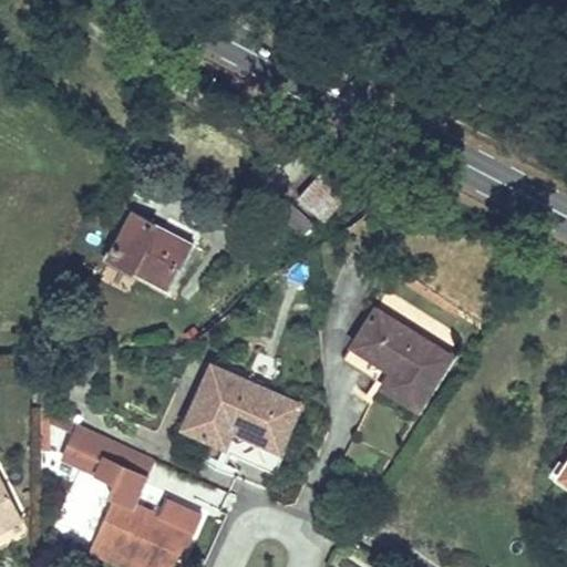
[(323,169),(299,198),(318,215),(325,220),(349,192),(323,169)]
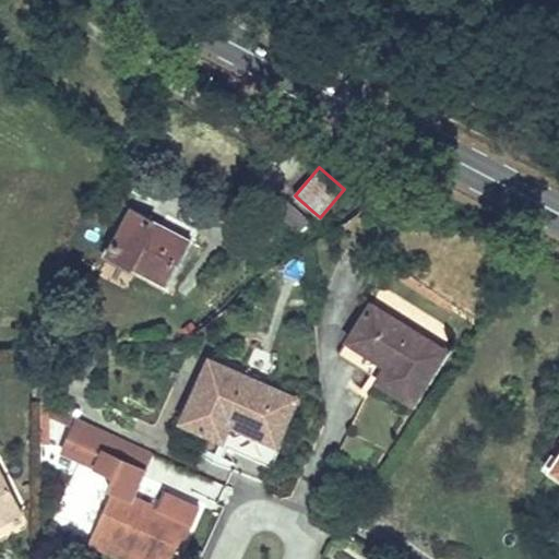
[(264,168),(246,190),(295,233),(313,212),(295,195),(264,168)]
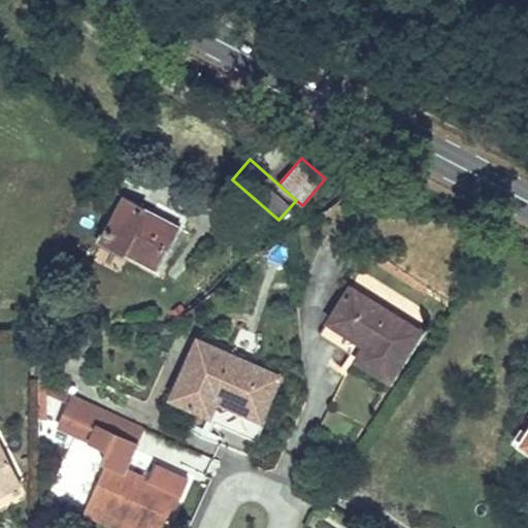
[(96,237),(156,267),(177,226),(118,195),(96,237)]
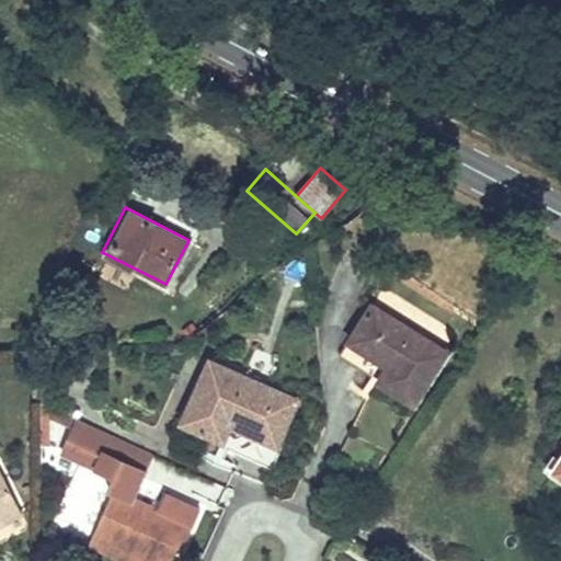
[(368,305),(344,342),(385,367),(376,381),(414,404),(447,353),(368,305)]
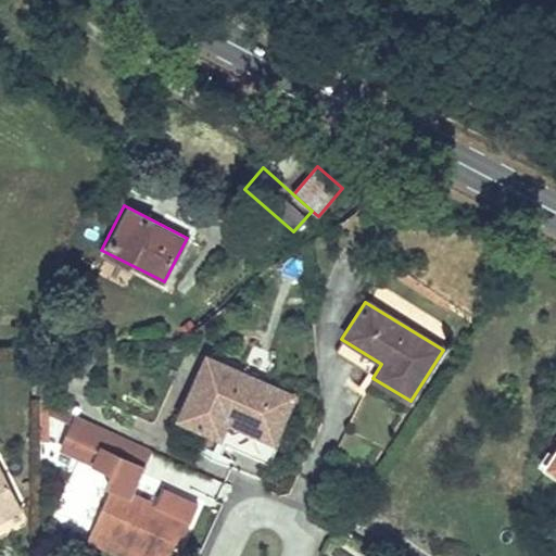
[(381,364),(341,339),(333,353),(373,378),(381,364)]
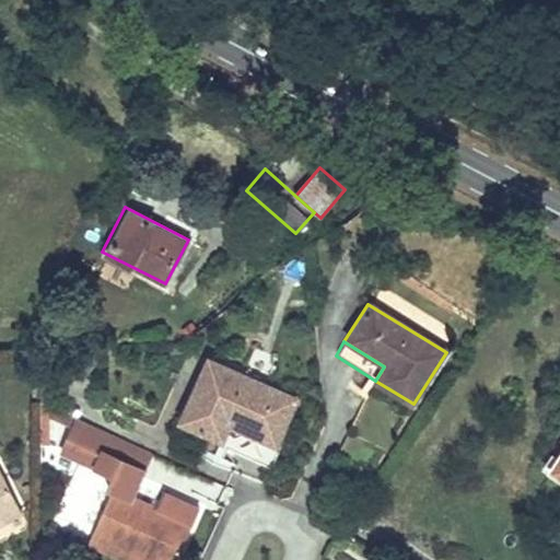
[(302,396),(207,357),(178,424),(225,444),(233,427),(280,446),(302,396)]
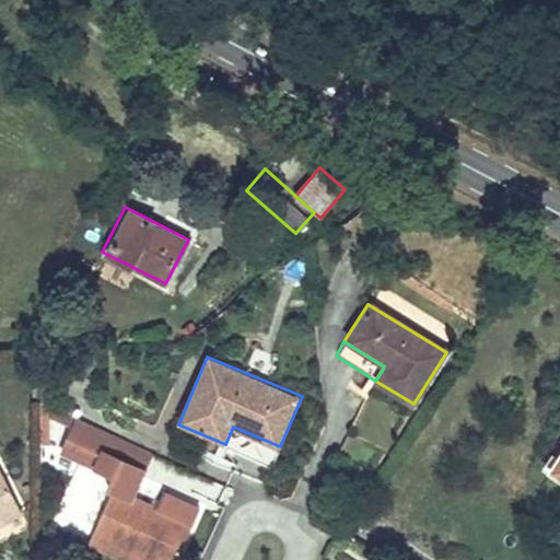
[(154,454),(74,418),(58,454),(111,478),(105,490),(112,493),(88,545),(120,559),(176,559),(201,506),(164,490),(156,508),(135,498),(154,454)]
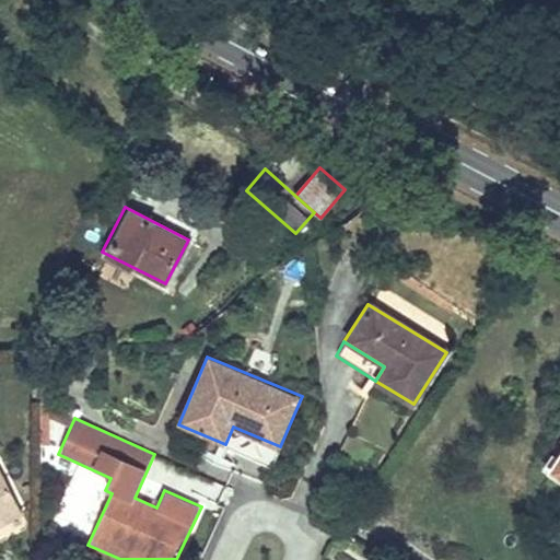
[(280,446),(233,427),(225,444),(223,448),(271,469),(280,446)]
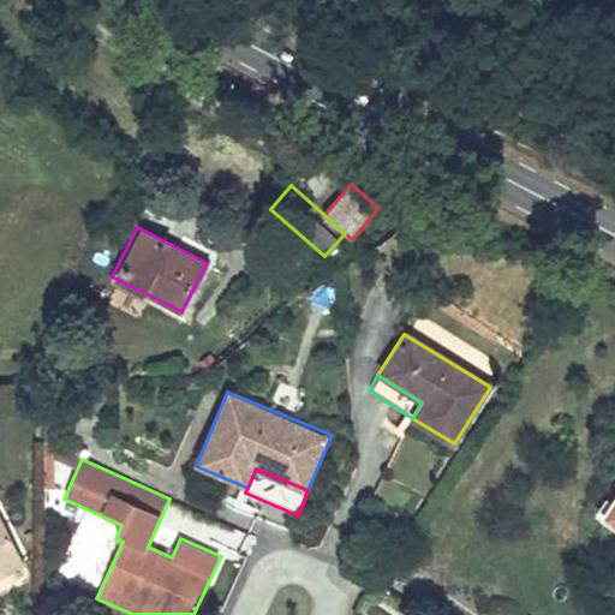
[(614,491),(599,512),(614,521),(614,491)]
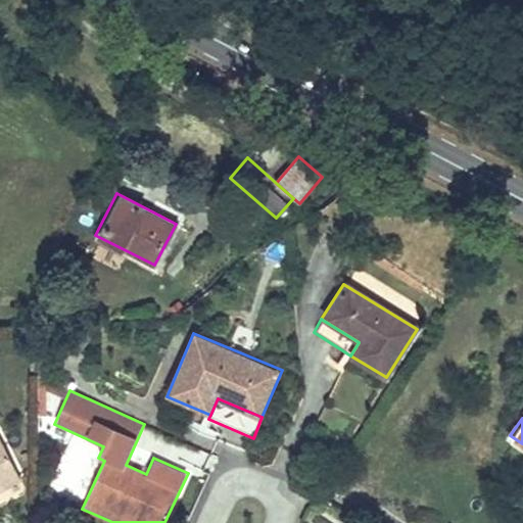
[(0,491),(20,481),(0,439),(0,491)]
